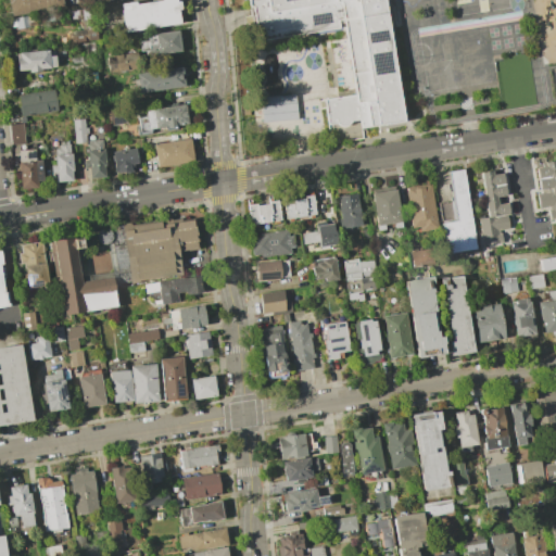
[(61,0),(63,7),(10,16),(7,0),(61,0)]
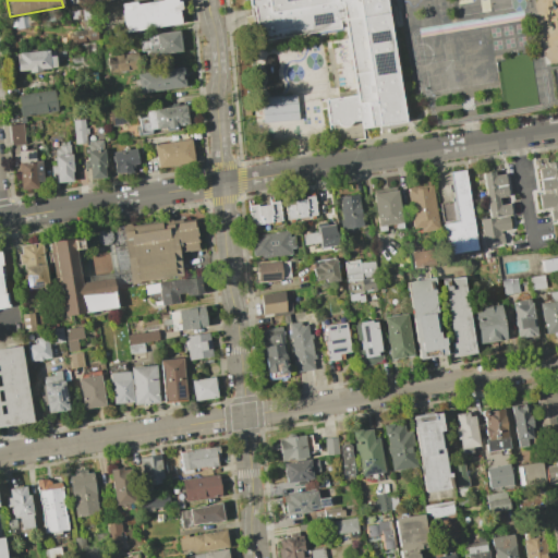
[(121,5),(135,3),(135,5),(161,1),(161,0),(176,0),(177,3),(180,2),(181,11),(178,11),(180,25),(125,34),(121,5)]
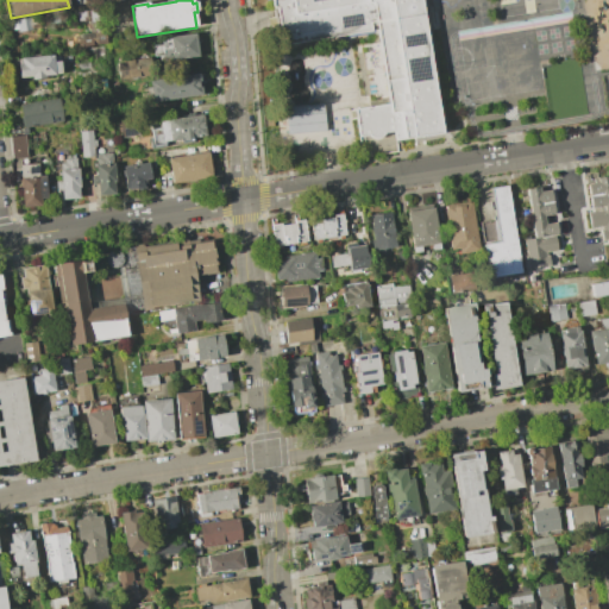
[(353,110),(389,104),(376,22),(369,23),(370,31),(282,44),(277,8),(272,8),(271,0),(422,0),(444,133),(395,142),(393,132),(384,133),(383,135),(380,138),(376,139),(370,139),(368,136),(358,138),(353,110)]
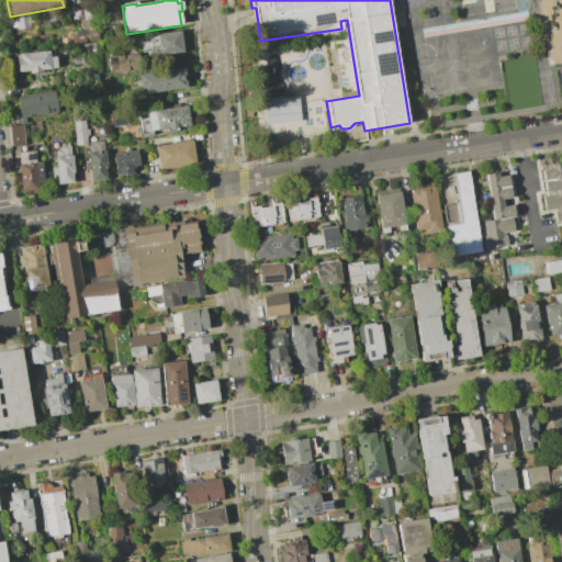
[(82,42),(96,40),(93,30),(81,31),(82,42)]
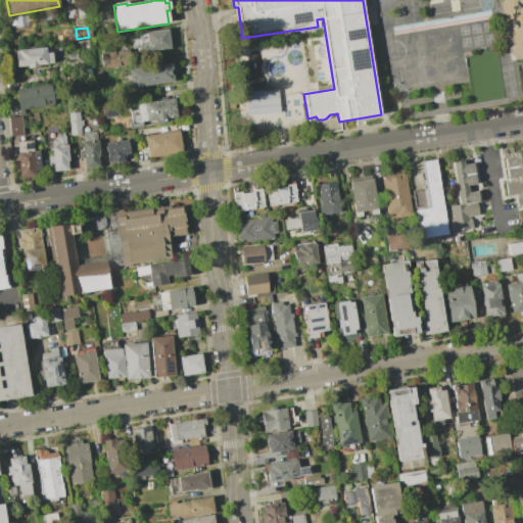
[(141,48),(133,49),(131,40),(139,39),(139,37),(145,36),(145,33),(168,30),(171,50),(141,54),(141,48)]
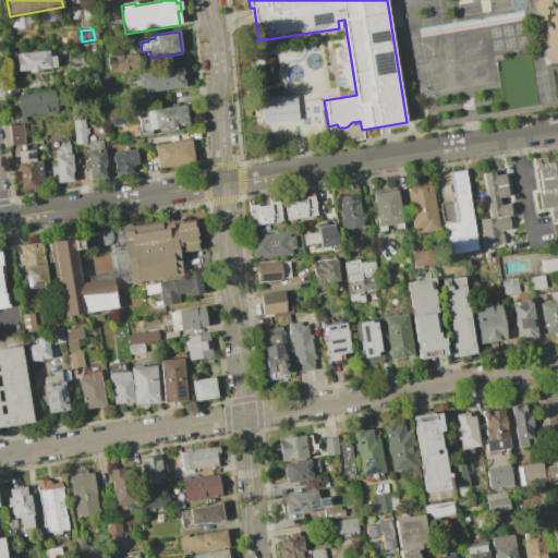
[(14,53),(47,50),(47,56),(53,55),(55,67),(39,69),(39,72),(27,73),(27,70),(16,71),(14,53)]
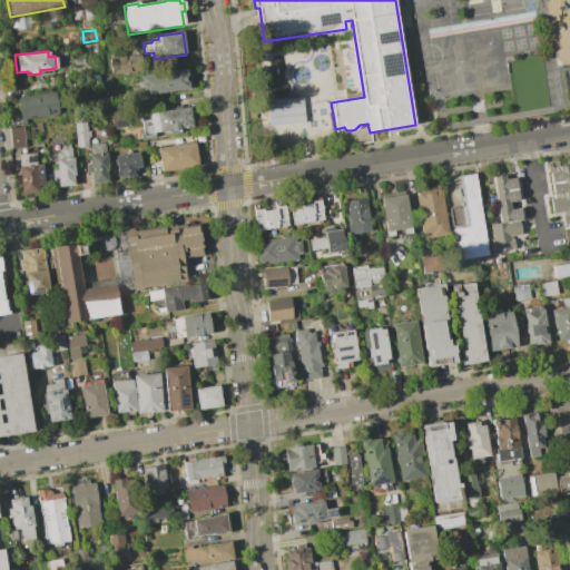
[(139,55),(143,71),(114,76),(110,59),(139,55)]
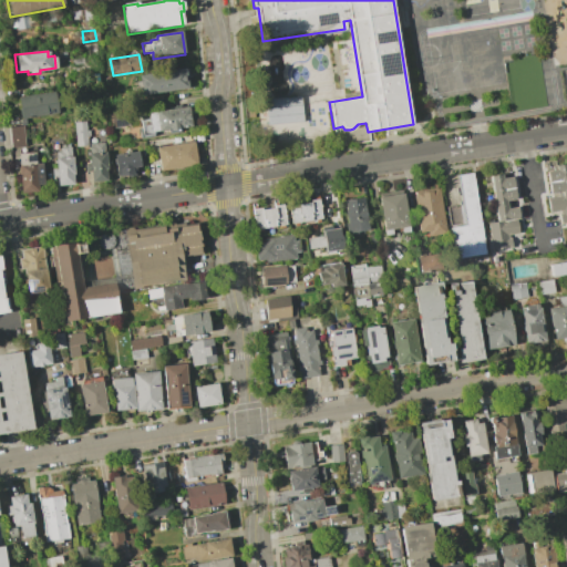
[(187,90),(141,96),(138,76),(184,70),(187,90)]
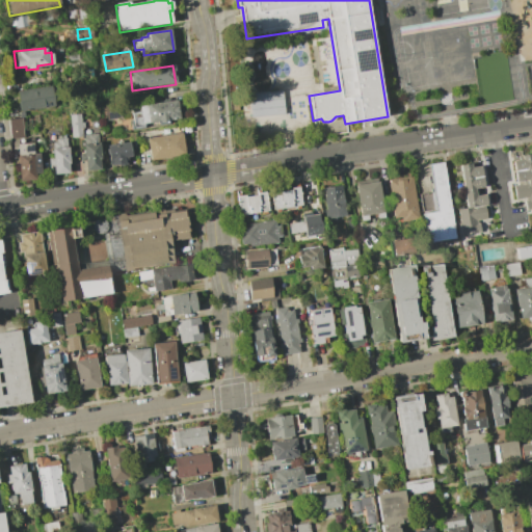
[(50,85),(54,106),(19,111),(16,90),(50,85)]
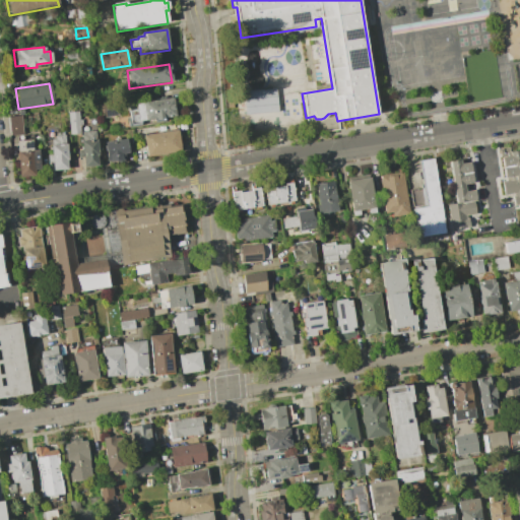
[(276,89),(243,91),(245,116),(277,114),(276,89)]
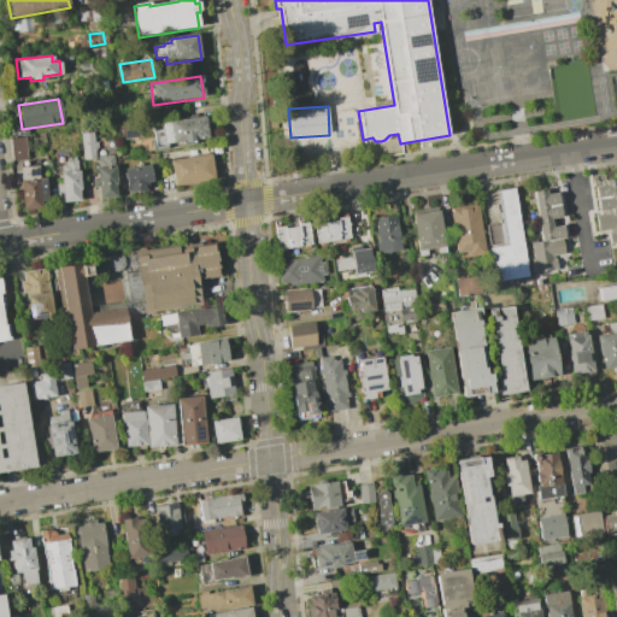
[(183,142),(164,146),(160,124),(205,117),(207,139),(195,141),(195,145),(184,146),(183,142)]
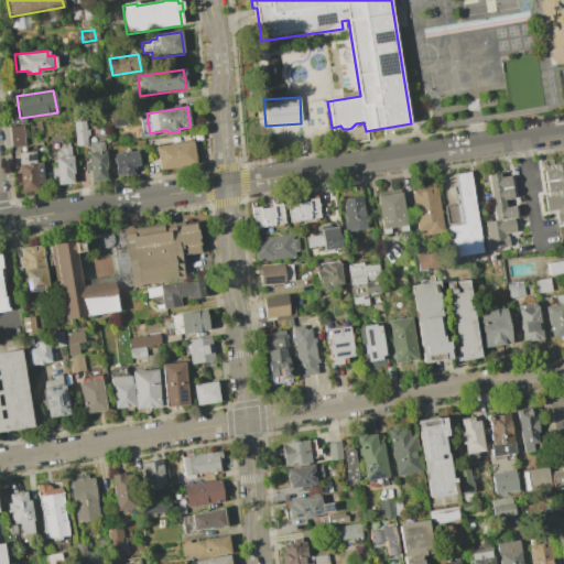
[(114,128),(111,114),(127,111),(129,126),(114,128)]
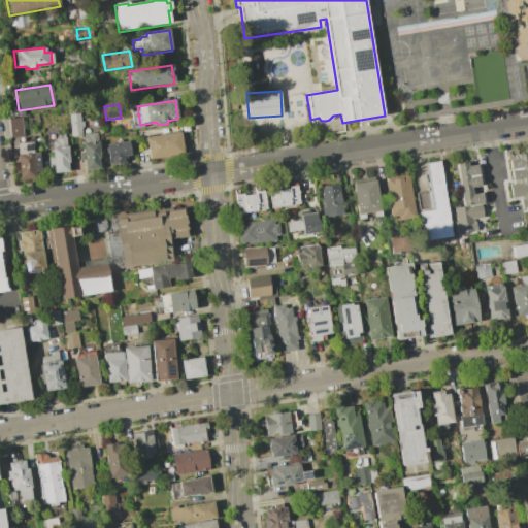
[(83,136),(71,137),(69,114),(80,113),(81,123),(84,122),(84,128),(81,128),(83,136)]
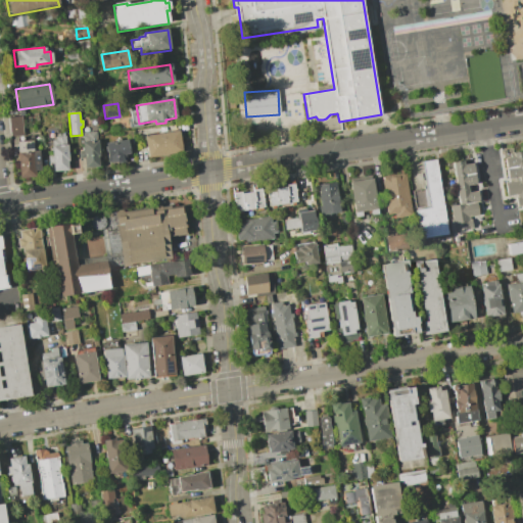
[(7,116),(19,115),(21,134),(9,135),(7,116)]
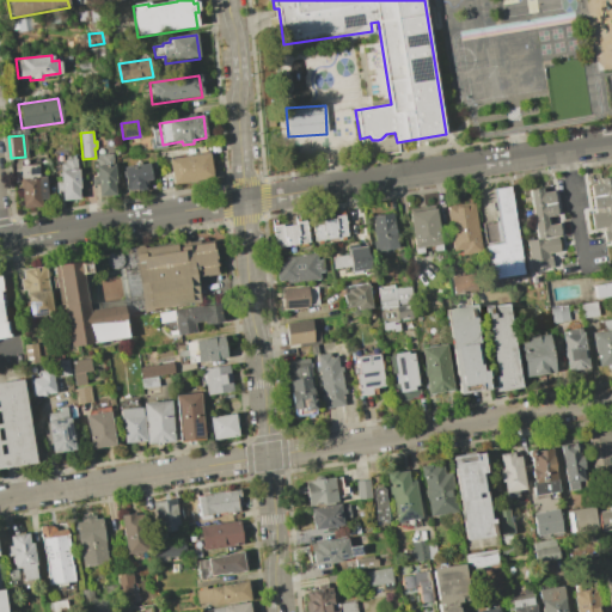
[(209,153),(214,179),(173,185),(169,160),(209,153)]
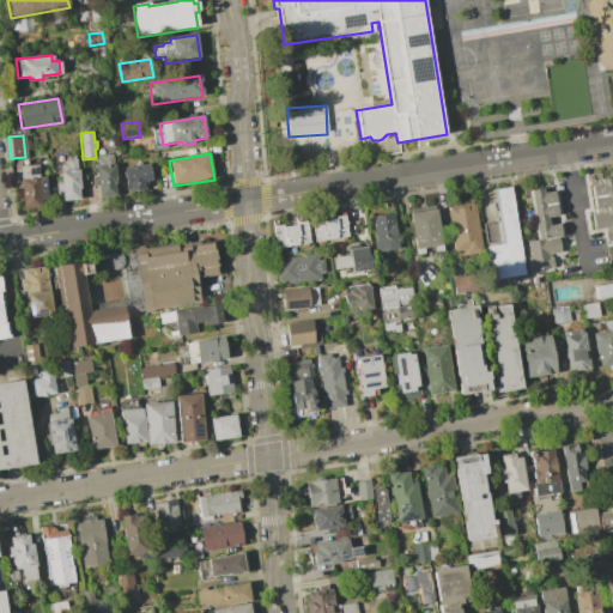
[(97,167),(97,156),(113,155),(114,165),(115,165),(116,184),(115,186),(116,196),(99,199),(98,186),(92,187),(92,178),(97,178),(96,168),(97,167)]
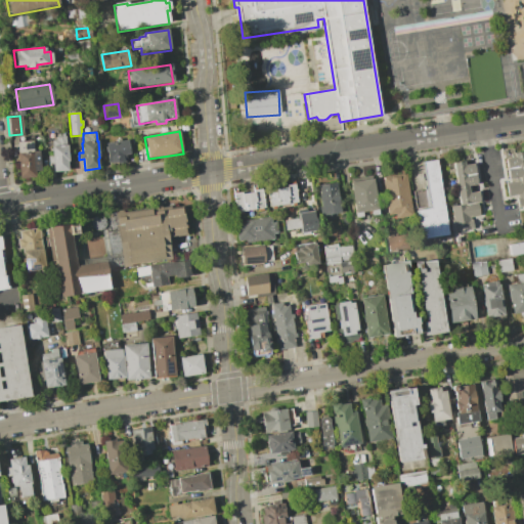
[(53,173),(52,165),(48,165),(48,157),(52,157),(51,147),(53,147),(52,141),(56,140),(56,137),(66,136),(67,146),(68,146),(69,163),(68,163),(69,172),(53,173)]
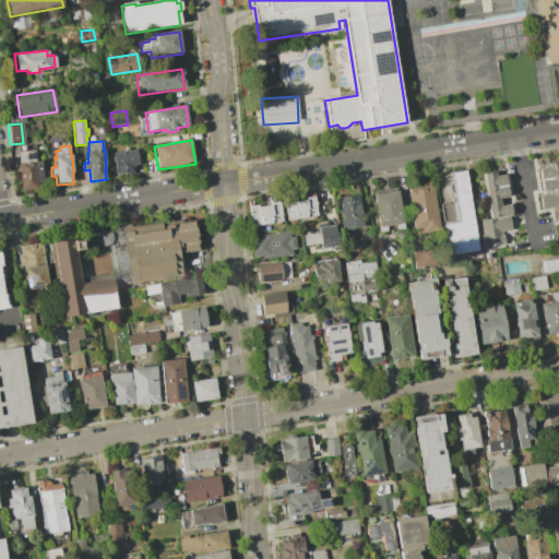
[(113,154),(137,150),(139,165),(133,166),(134,173),(116,175),(113,154)]
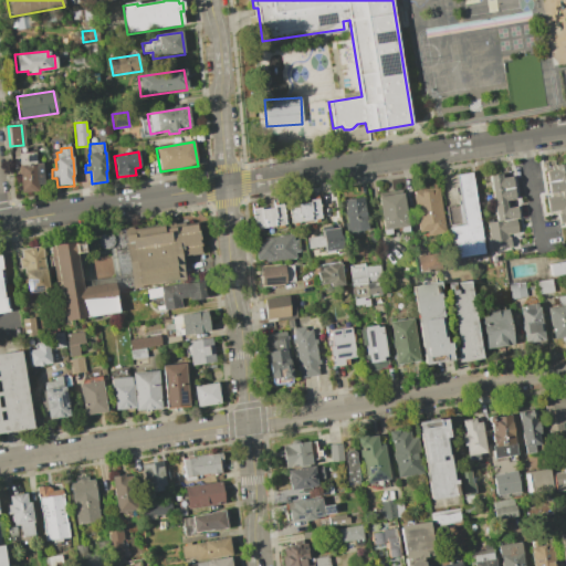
[(35,165),(42,164),(44,186),(38,187),(38,192),(21,194),(18,155),(35,154),(35,165)]
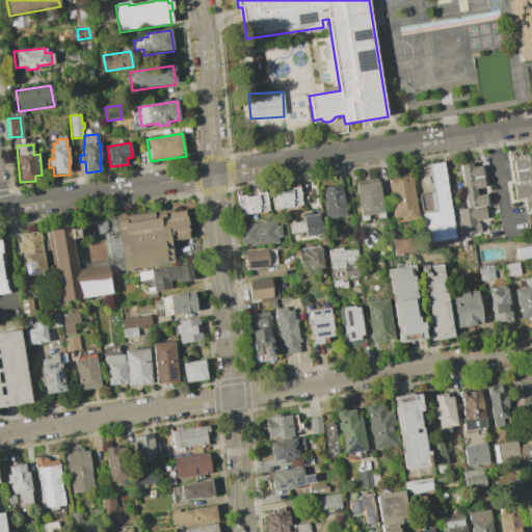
[(524,184),(523,181),(515,182),(512,161),(519,160),(519,156),(531,154),(531,209),(527,210),(526,210),(524,201),(526,201),(526,198),(515,200),(513,186),(524,184)]
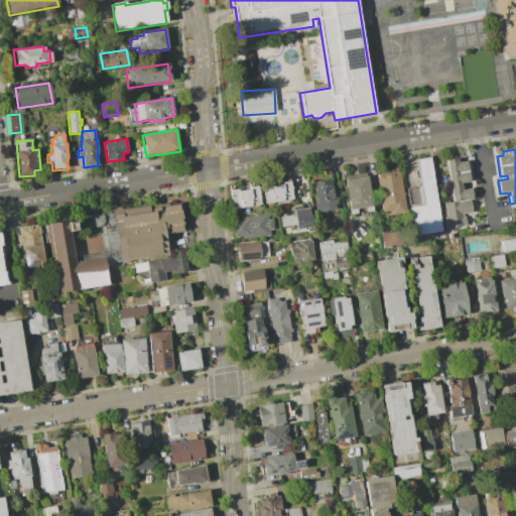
[(406,188),(419,186),(415,160),(429,157),(440,231),(426,234),(412,236),(408,208),(409,208),(406,188)]
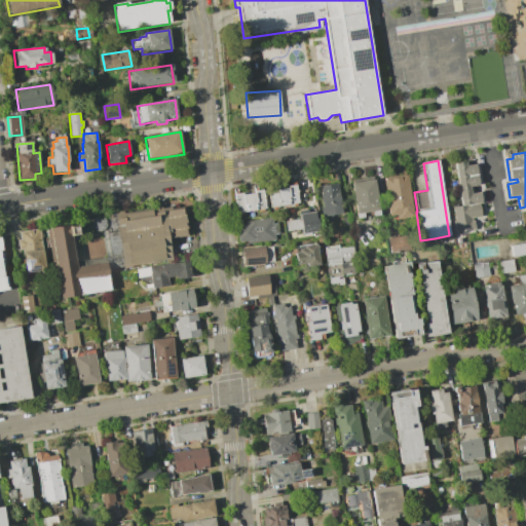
[(455,163),(470,161),(470,164),(475,164),(478,185),(473,186),(474,193),(479,192),(481,202),(479,203),(481,217),(472,218),(472,221),(475,221),(476,230),(456,233),(452,207),(461,205),(455,163)]
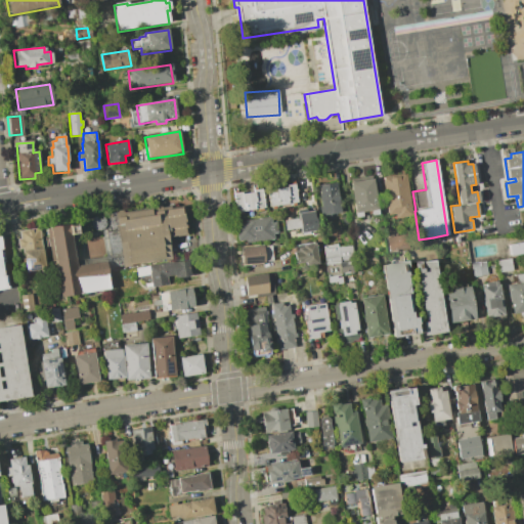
[(395,215),(387,216),(382,178),(406,174),(411,213),(407,213),(408,217),(396,219),(395,215)]
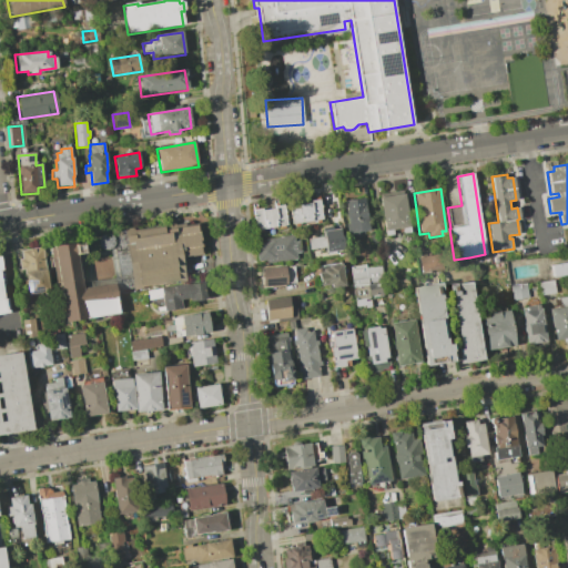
[(403,191),(404,195),(405,195),(409,233),(402,234),(402,229),(392,230),(393,235),(384,236),(379,199),(381,199),(379,194),(403,191)]
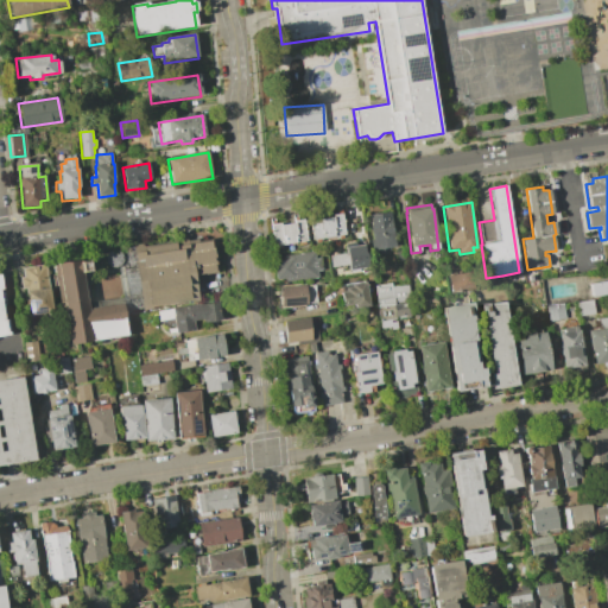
[(372,240),(368,215),(390,213),(394,248),(372,251),(369,240),(372,240)]
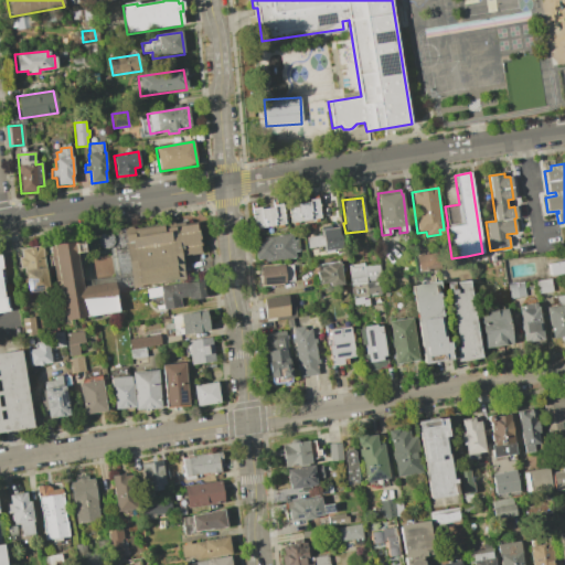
[(290,224),(288,205),(309,202),(309,200),(318,199),(321,220),(290,224)]
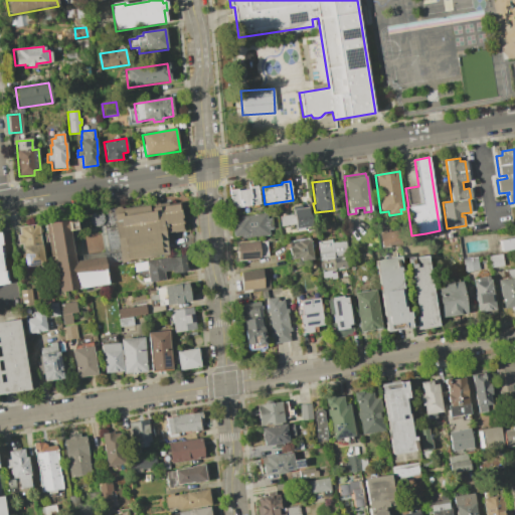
[(237,191),(258,188),(260,204),(231,208),(229,190),(237,189),(237,191)]
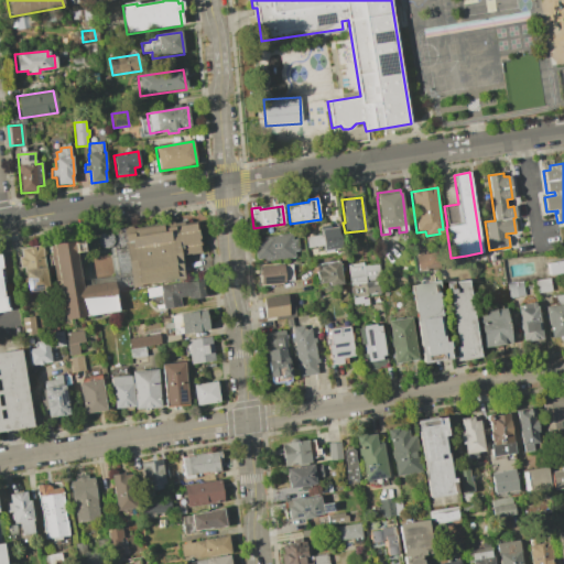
[(114,277),(109,248),(107,249),(104,249),(100,248),(98,245),(97,242),(97,238),(98,236),(100,234),(104,232),(107,232),(108,232),(125,230),(123,227),(132,225),(133,229),(164,224),(164,220),(172,219),(173,223),(177,221),(177,225),(196,223),(201,253),(183,256),(186,279),(133,288),(116,290),(114,277)]
